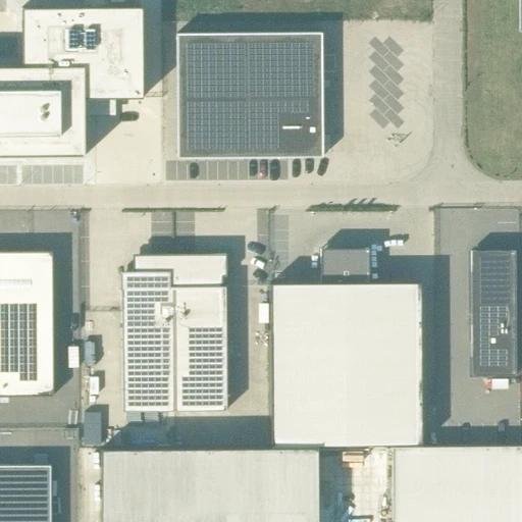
[(21,66),(0,66),(0,157),(84,156),(84,98),(142,97),(141,6),(21,7),(21,66)]
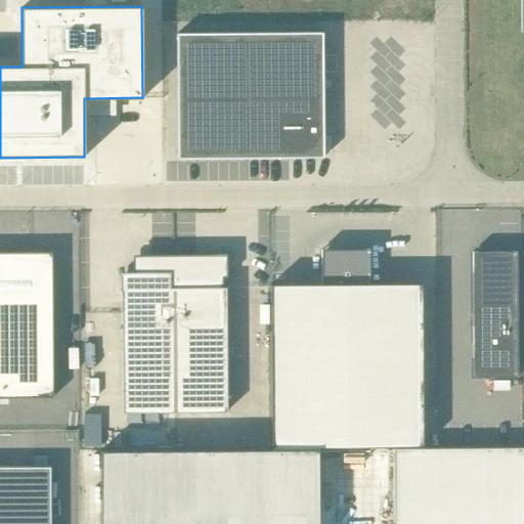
[(322,32),(177,33),(178,159),(323,157),(322,32)]
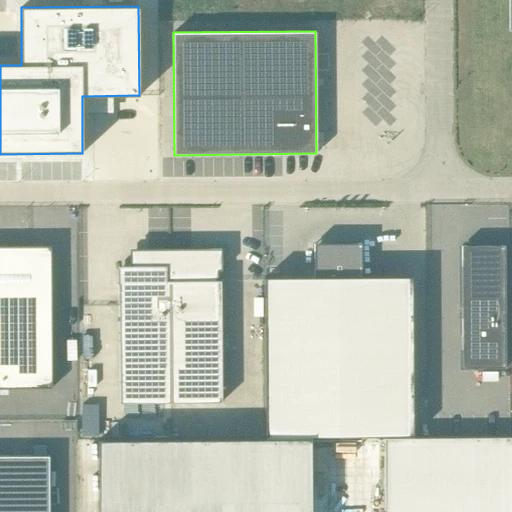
[(314,277),(264,277),(265,437),(311,437),(413,436),(412,276),(362,277),(362,243),(314,243),(314,277)]
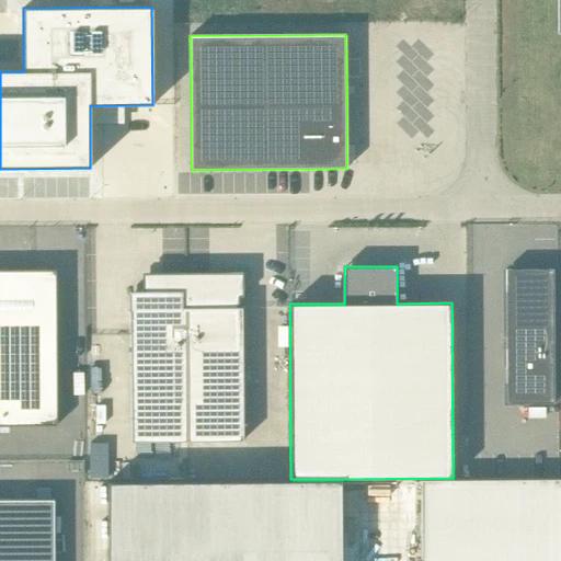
[(0,270),(0,425),(56,425),(56,335),(56,315),(56,270),(35,270),(19,270),(0,270)]
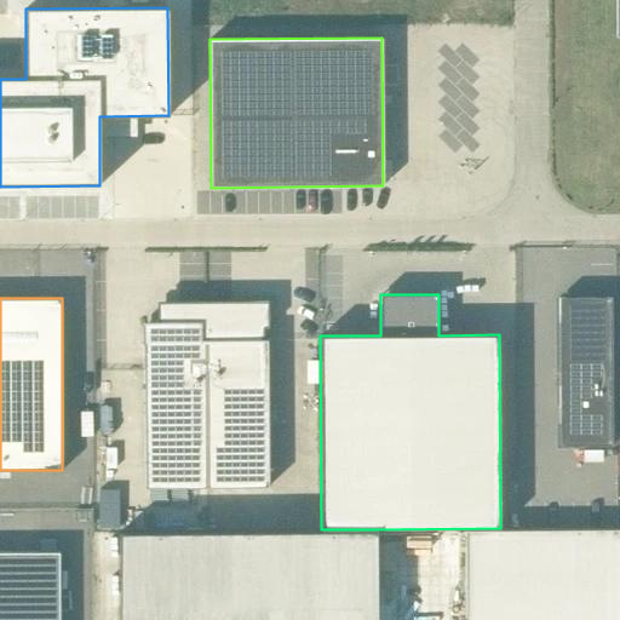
[(164,327),(143,327),(143,345),(144,488),(269,487),(268,340),(268,339),(264,339),(263,302),(164,303),(164,327)]
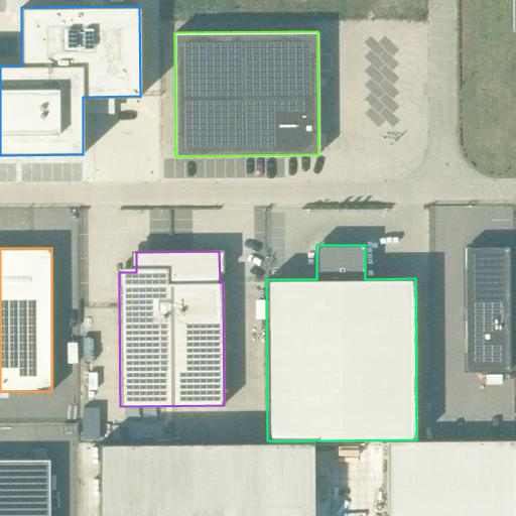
[(509,257),(465,257),(466,372),(509,371),(509,257)]
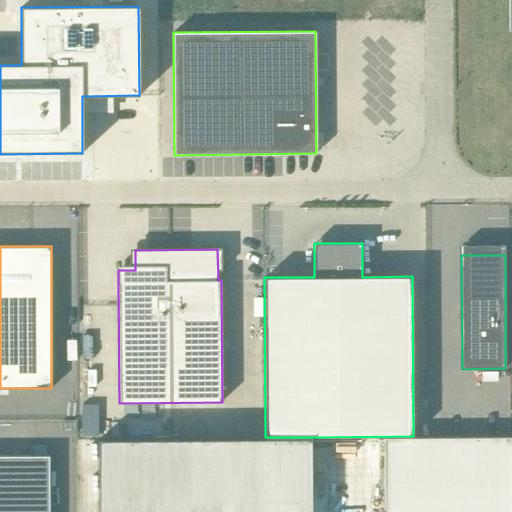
[(64,367),(63,347),(54,347),(54,367),(64,367)]
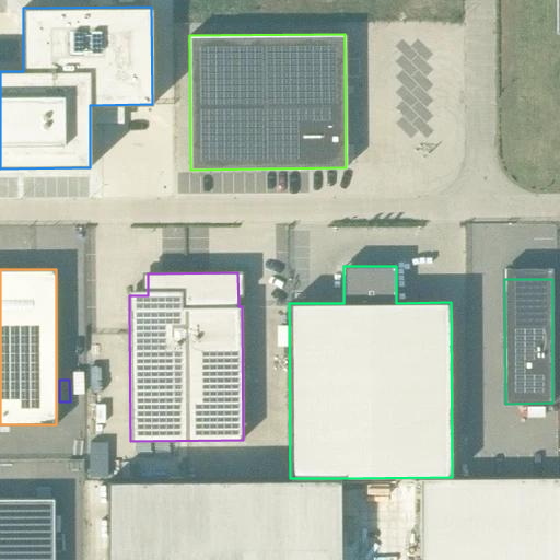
[(290,480),(107,481),(107,559),(340,559),(340,478),(290,478),(290,480)]
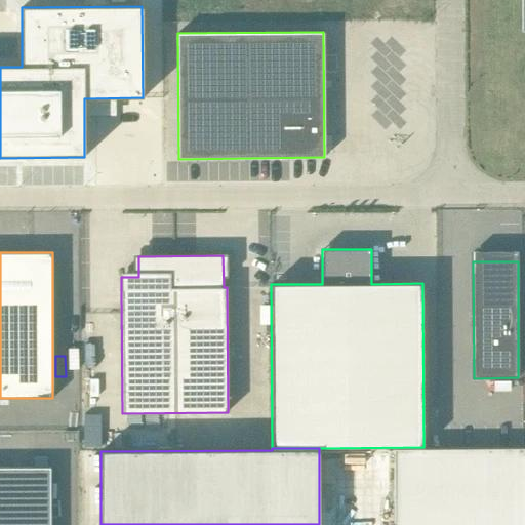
[(0,524),(50,524),(50,467),(0,467),(0,524)]
